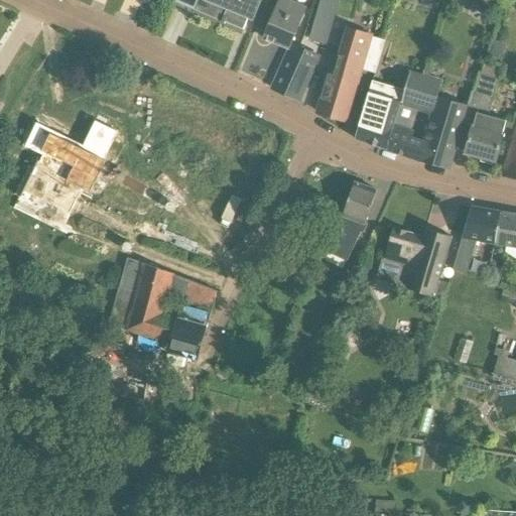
[(198,0),(195,9),(215,17),(216,14),(224,17),(222,22),(226,24),(226,23),(244,30),(256,0),(198,0)]
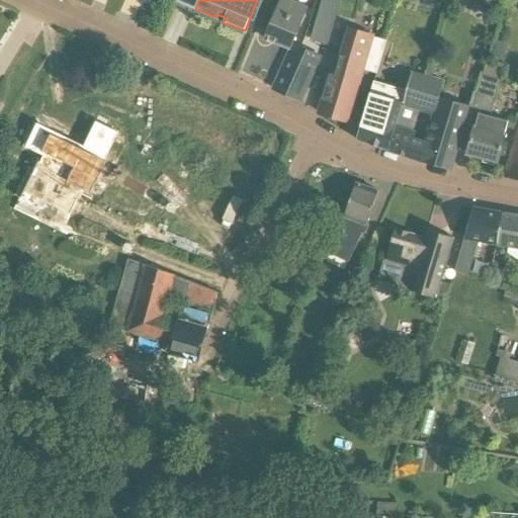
[(286,0),(281,0),(266,39),(291,50),(308,9),(286,0)]
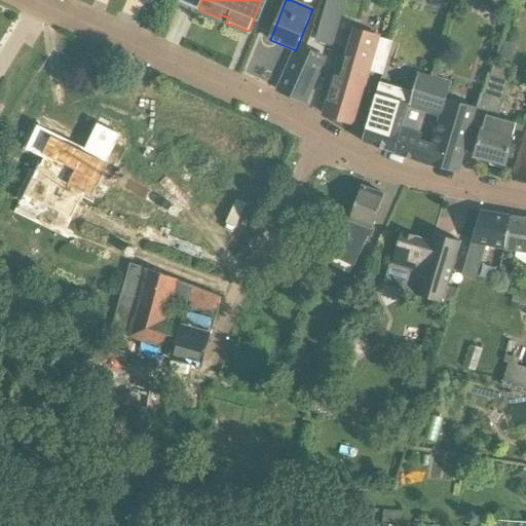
[(344,9),(326,3),(314,41),(333,47),(344,9)]
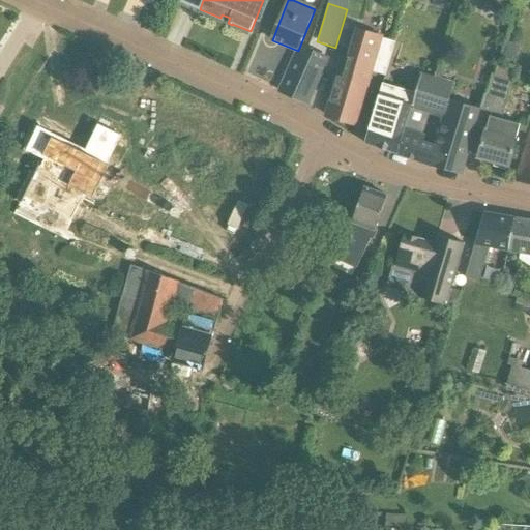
[(381,37),(358,31),(346,75),(340,74),(327,116),(355,124),(372,71),(381,37)]
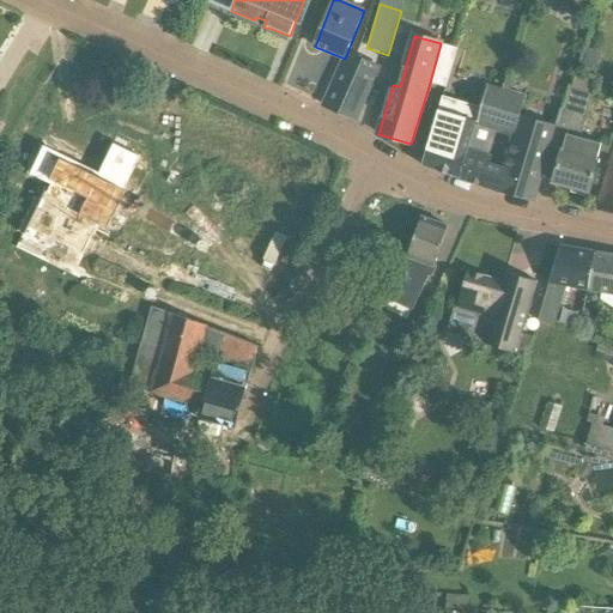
[(457,49),(441,43),(430,83),(447,87),(457,49)]
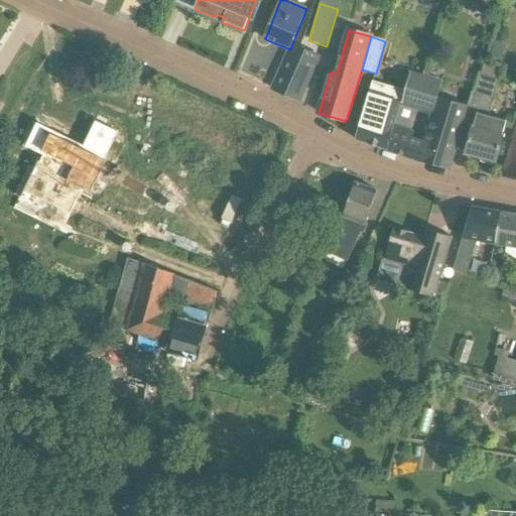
[(319,55),(298,46),(293,44),(273,89),(299,101),(319,55)]
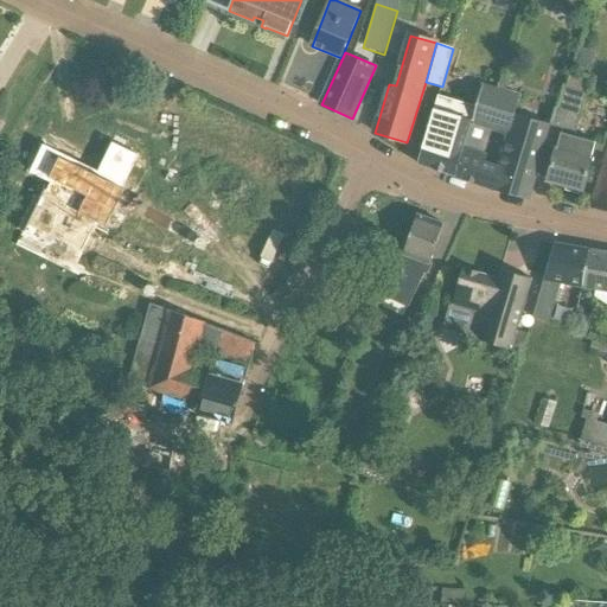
[(475,108),(471,122),(511,134),(500,168),(480,161),(485,148),(465,142),(460,160),(454,177),(493,190),(529,199),(548,134),(550,126),(515,115),(521,96),(483,85),(475,108)]
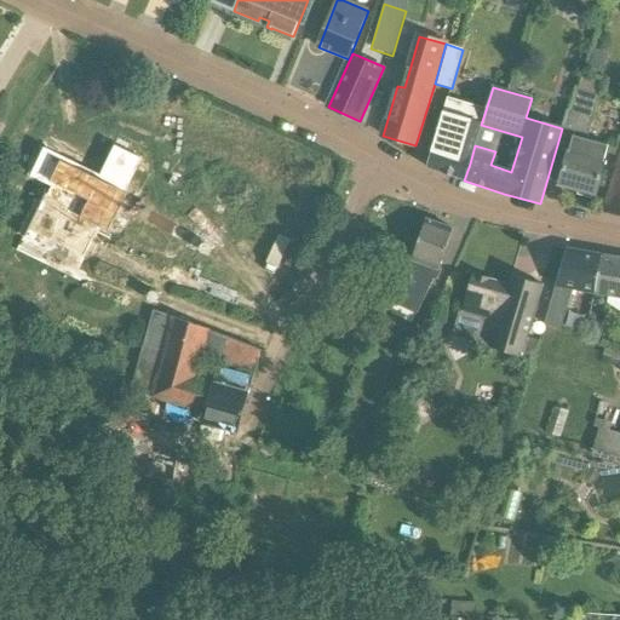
[(562,128),(560,137),(573,141),(569,151),(568,151),(560,184),(579,190),(578,195),(592,199),(593,194),(597,195),(606,162),(606,161),(609,145),(589,141),(601,95),(573,87),(562,128)]
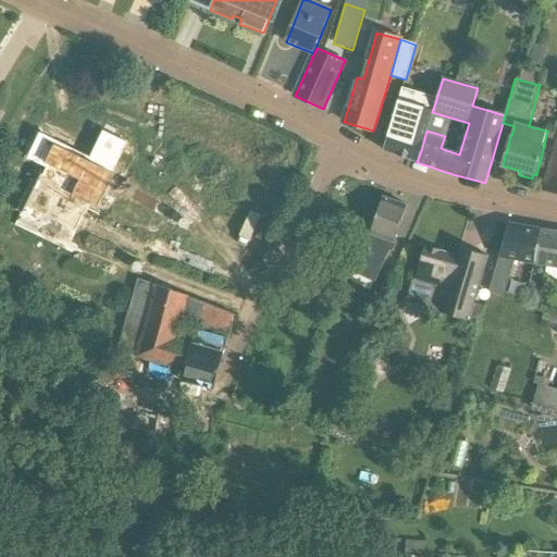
[(384,150),(417,162),(422,147),(426,131),(432,112),(436,99),(403,88),(391,131),(384,150)]
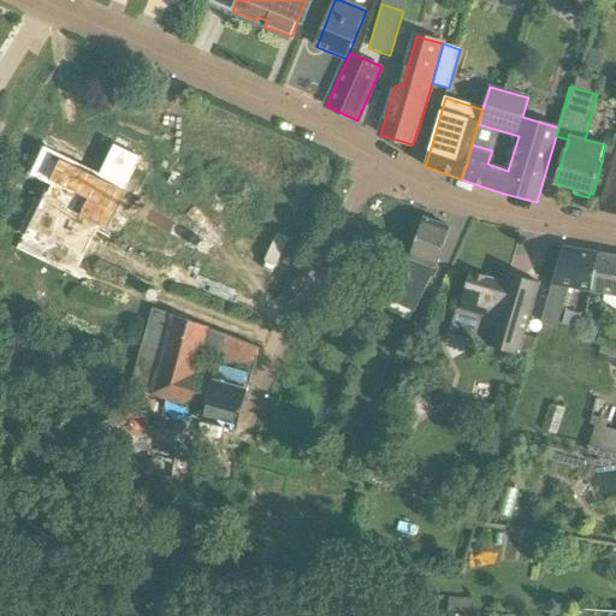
[(615,214),(615,158),(600,212),(615,214)]
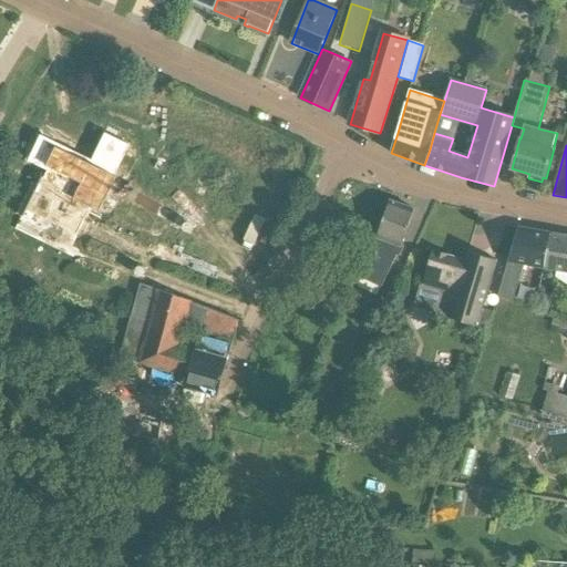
[(21,216),(49,229),(53,222),(76,234),(90,207),(95,209),(119,164),(96,153),(73,197),(58,189),(60,185),(42,176),(21,216)]
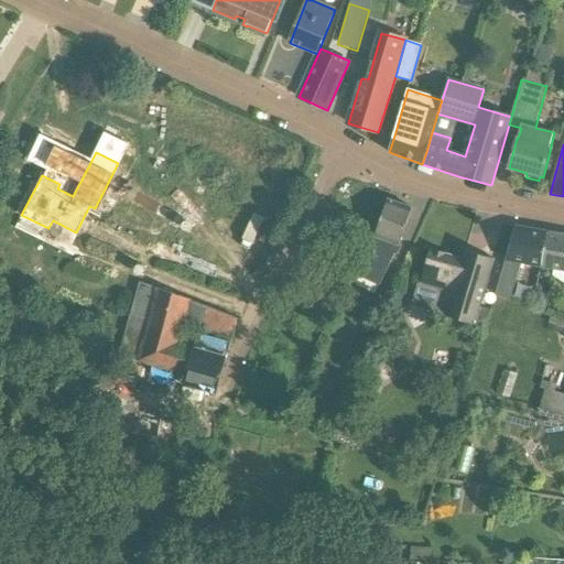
[(354,272),(379,285),(394,253),(399,255),(402,247),(400,246),(412,208),(388,199),(376,235),(372,234),(354,272)]
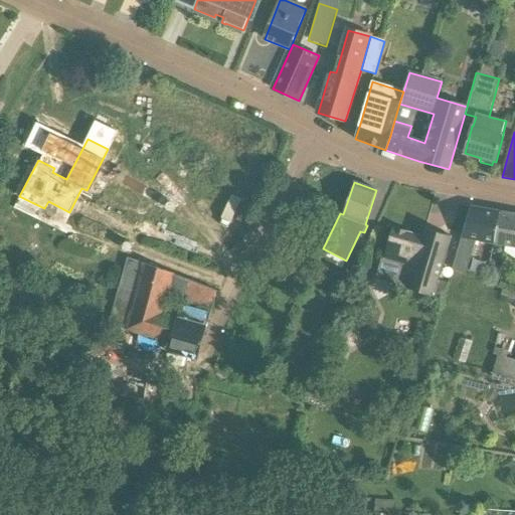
[(500,213),(471,208),(454,270),(464,273),(474,239),(495,243),(500,213)]
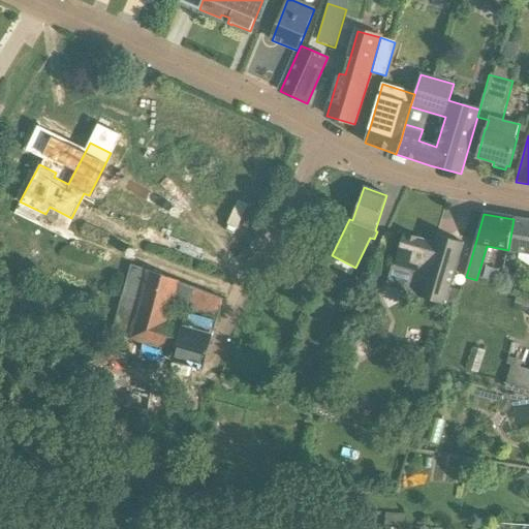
[(528,221),(514,219),(508,250),(528,253),(528,221)]
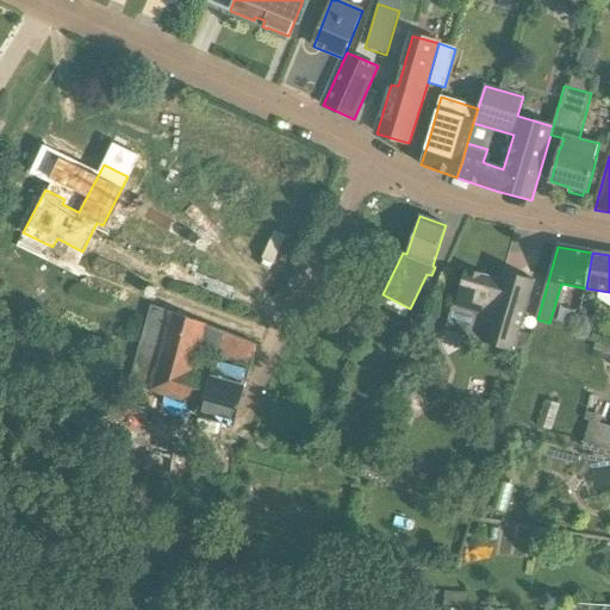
[(465,271),(454,309),(447,332),(467,338),(527,355),(533,336),(521,332),(535,280),(504,272),(502,281),(465,271)]
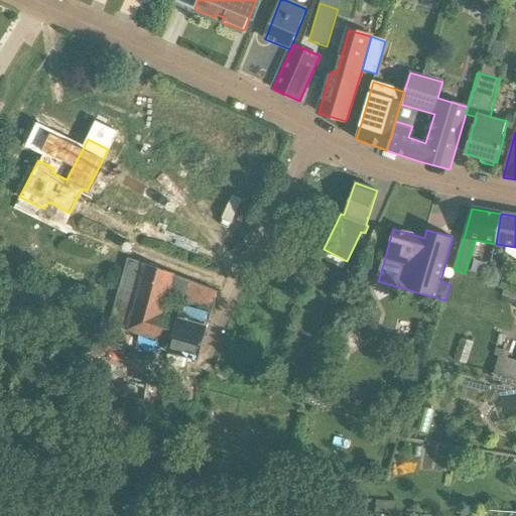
[(172,278),(127,266),(111,327),(170,344),(177,318),(162,314),(167,296),(213,309),(218,291),(172,279),(172,278)]
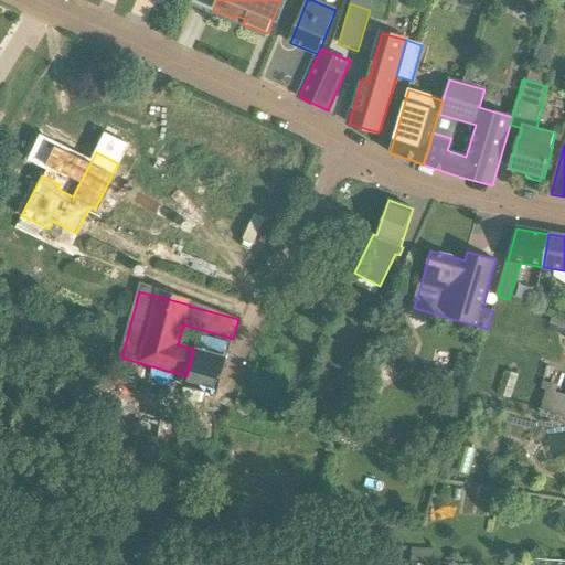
[(550,323),(564,327),(564,316),(553,313),(550,323)]
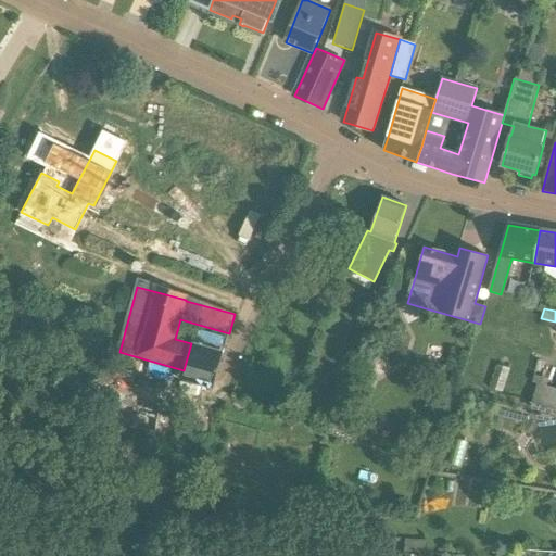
[(214,389),(224,355),(224,353),(191,343),(184,370),(180,379),(214,389)]
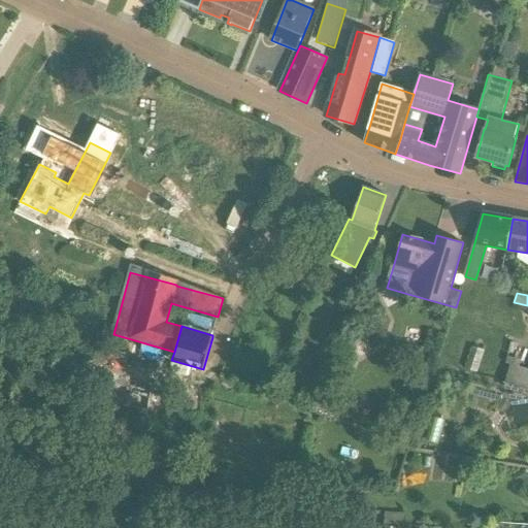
[(527,369),(519,367),(521,360),(507,357),(505,366),(509,368),(506,384),(527,389),(527,369)]
